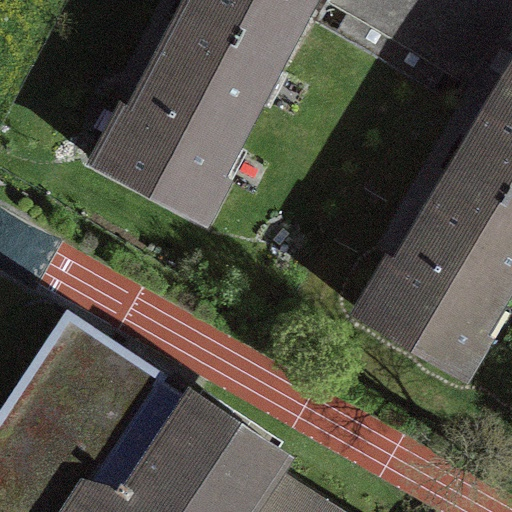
[(182,0),(181,2),(282,57),(312,0),(182,0)]
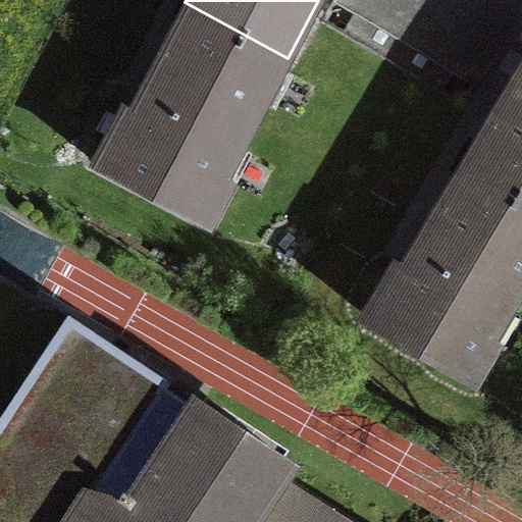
[(521,3),(521,0),(332,0),(333,0),(480,81),(521,3)]
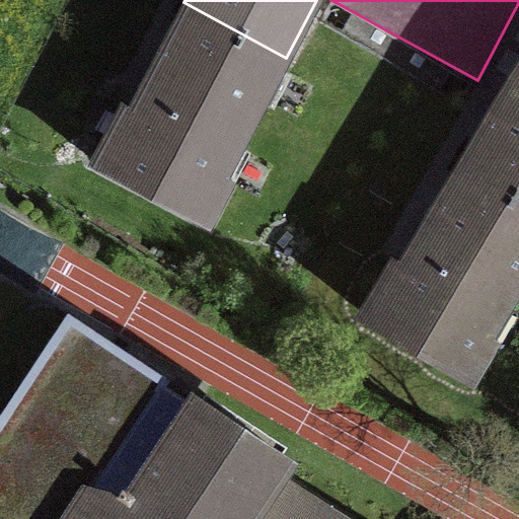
[(200,215),(286,58),(183,2),(97,159),(200,215)]
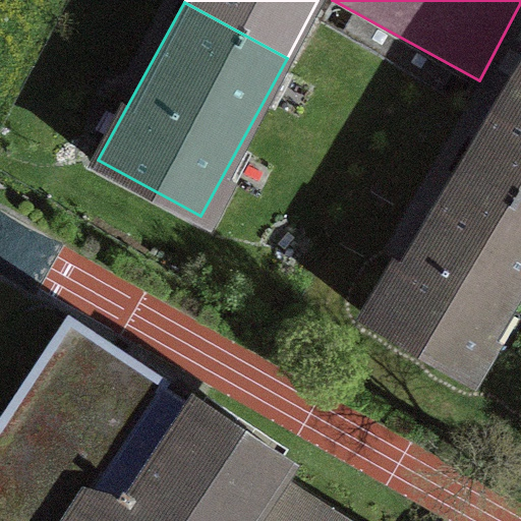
[(463,162),(520,194),(520,62),(501,98),(463,162)]
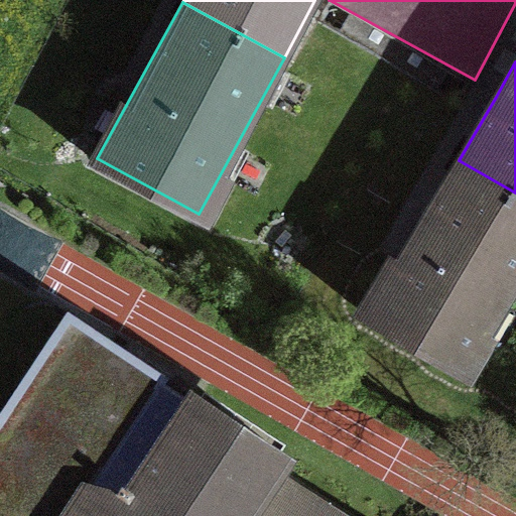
[(464,371),(515,281),(515,192),(459,160),(368,314),(464,371)]
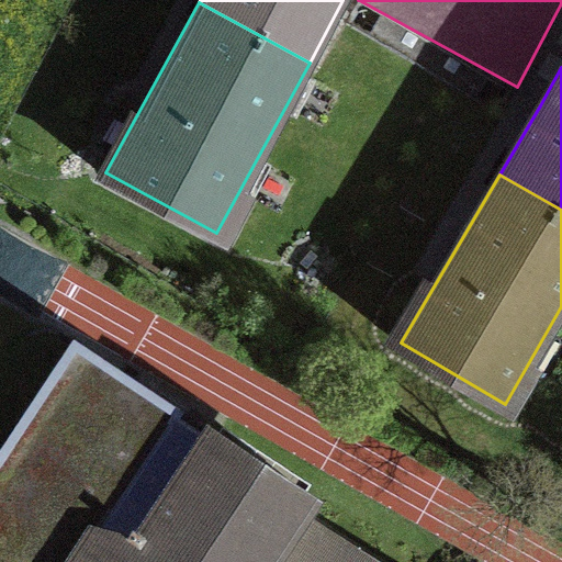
[(0,451),(0,561),(267,561),(298,516),(311,496),(211,431),(208,437),(176,415),(179,409),(74,340),(0,451)]
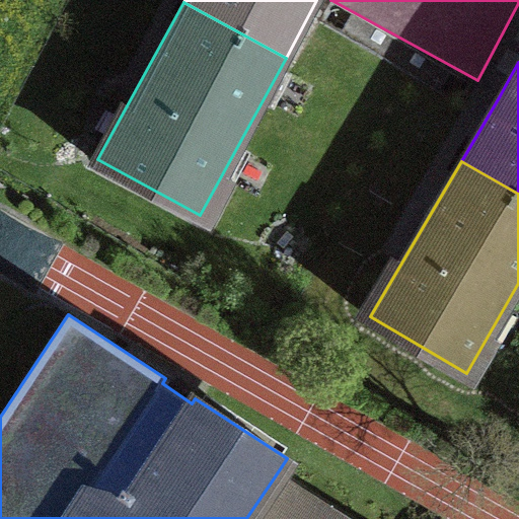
[(338,518),(332,516),(275,476),(246,518),(338,518)]
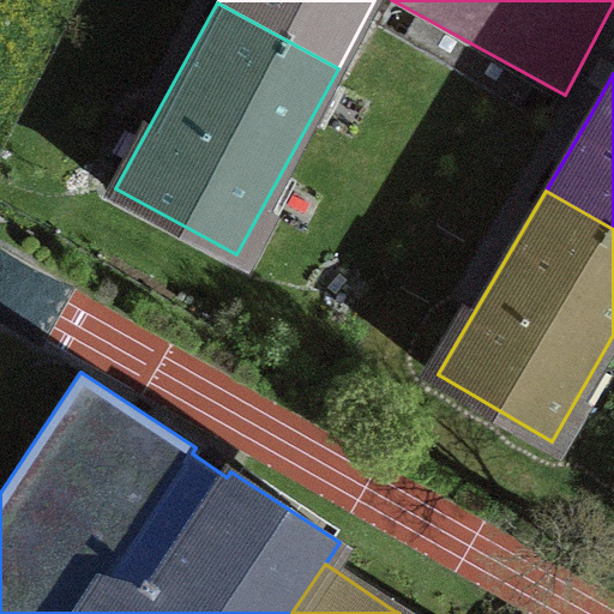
All buildings are outlined.
